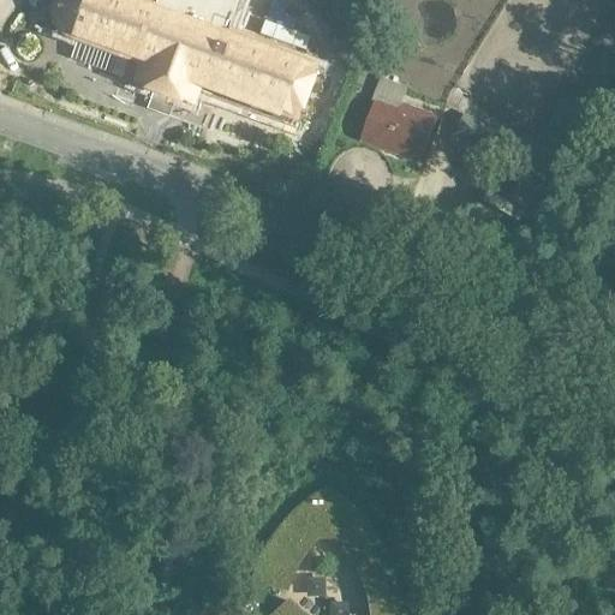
[(161,0),(156,16),(114,0),(65,0),(65,1),(63,5),(61,9),(60,13),(60,17),(61,21),(63,24),(65,28),(69,34),(73,37),(79,40),(71,60),(159,93),(153,108),(169,114),(175,99),(193,105),(201,87),(299,123),(317,72),(226,39),(240,0),(161,0)]
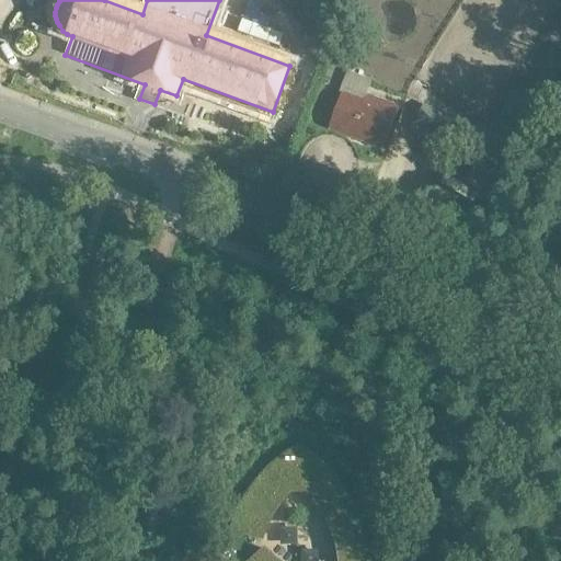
[(331,129),(384,149),(399,109),(375,100),(373,105),(344,95),(331,129)]
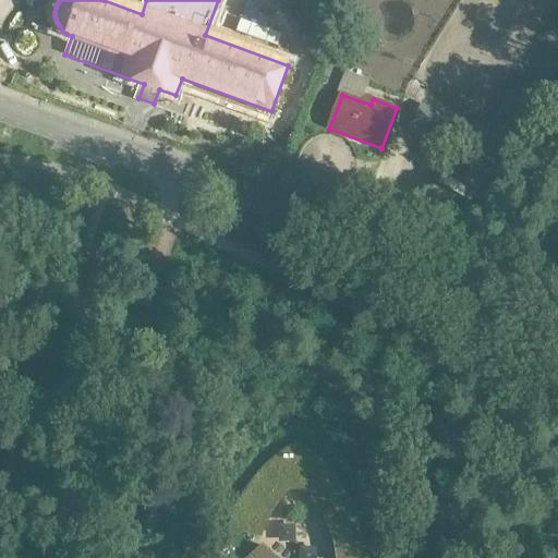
[(269,557),(261,548),(250,557),(269,557)]
